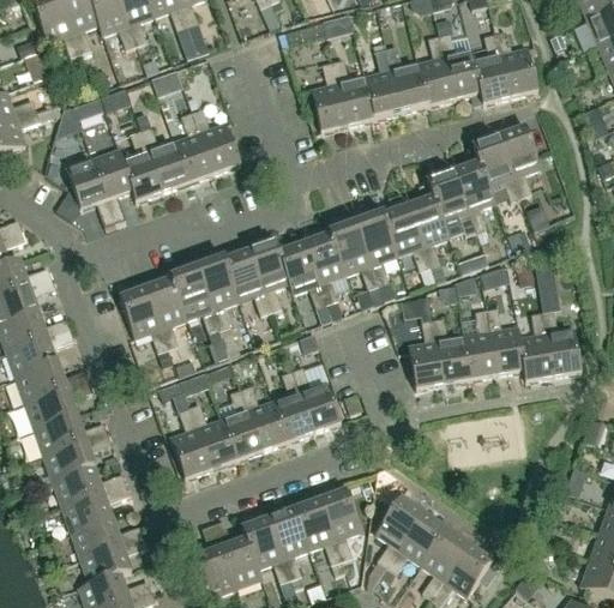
[(80,54),(60,0),(38,0),(31,2),(46,43),(62,38),(70,59),(80,54)]
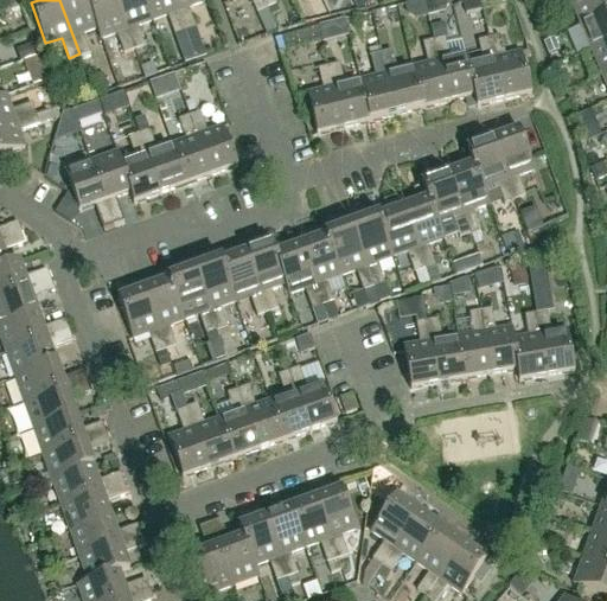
[(97,25),(88,0),(59,0),(80,53),(90,50),(83,30),(96,25),(97,25)]
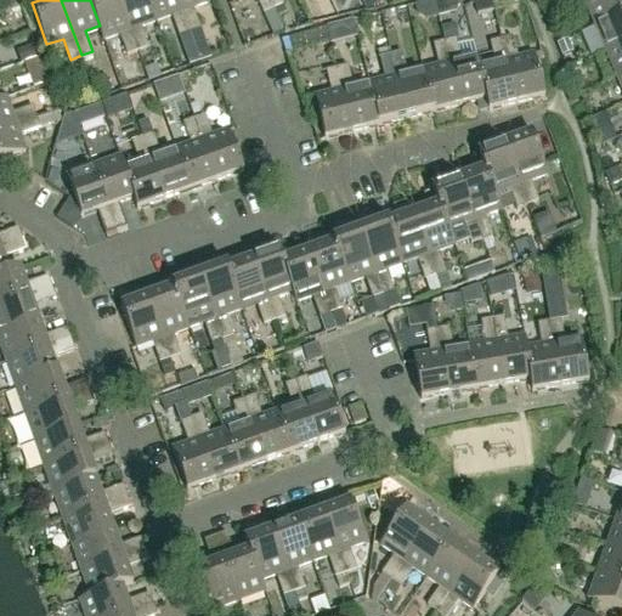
[(90,0),(100,26),(99,26),(102,37),(119,30),(126,51),(137,47),(120,0),(90,0)]
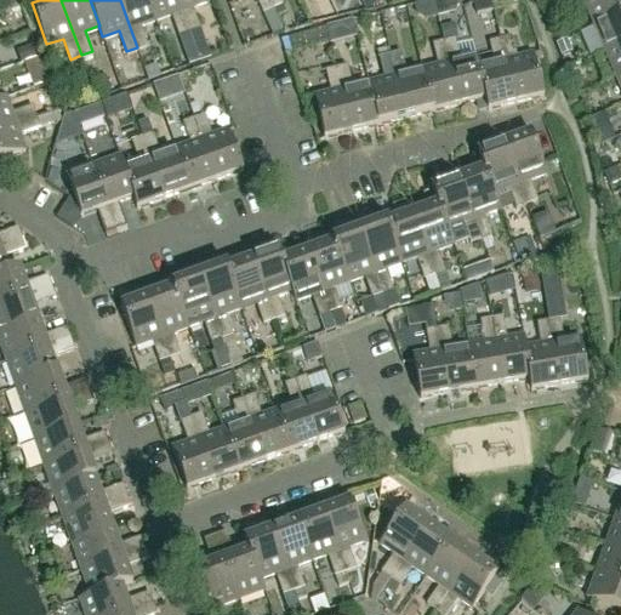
[(157,17),(149,0),(120,0),(137,47),(148,44),(141,23),(157,17)]
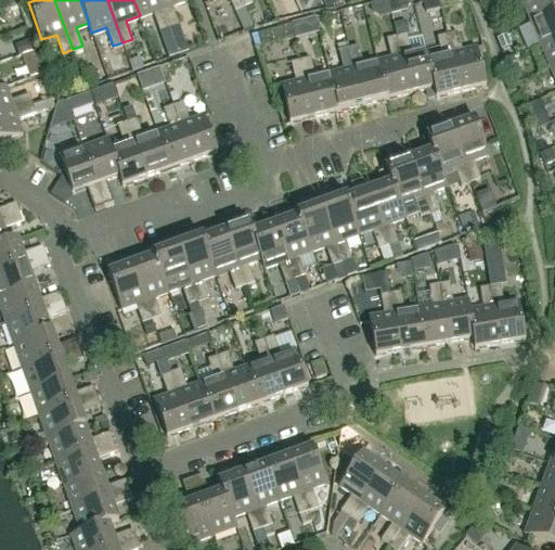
[(169,26),(159,0),(133,0),(140,15),(153,11),(159,29),(169,26)]
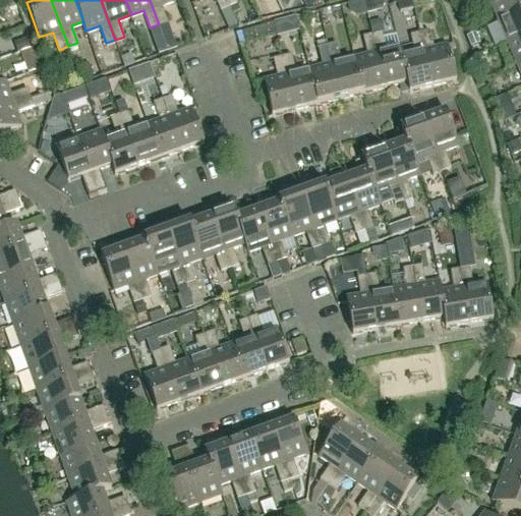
[(150,0),(159,24),(168,20),(162,4),(172,0),(150,0)]
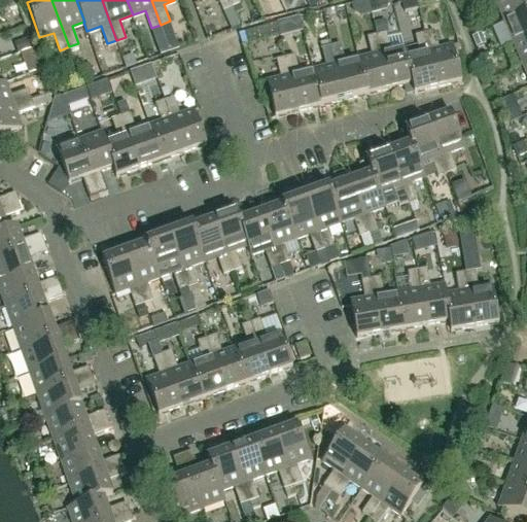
[(232,4),(230,0),(218,0),(222,8),(231,5),(232,4)]
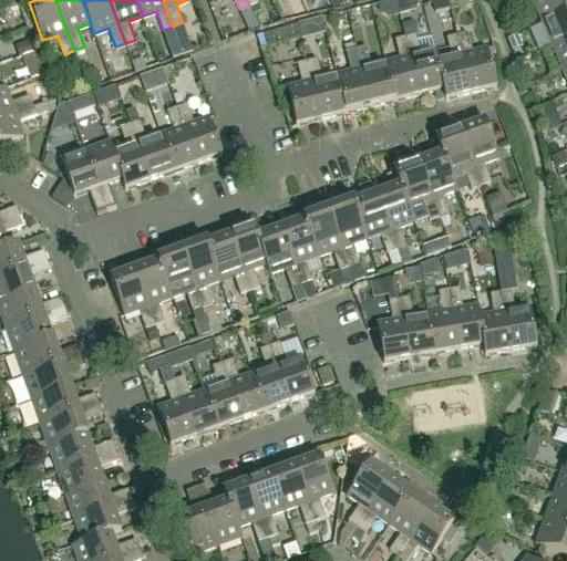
[(259,0),(249,4),(253,11),(261,7),(259,0)]
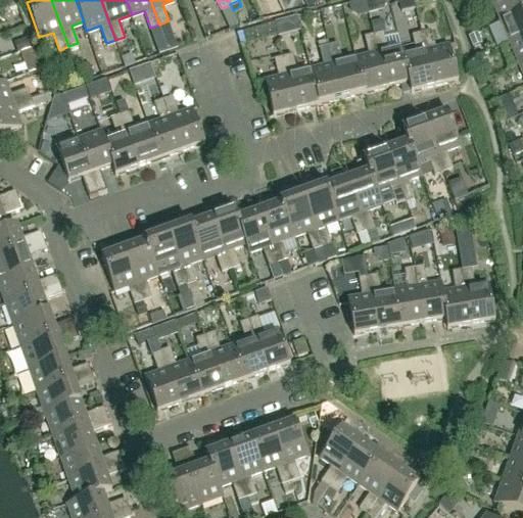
[(369,16),(383,14),(381,0),(374,0),(367,1),(369,16)]
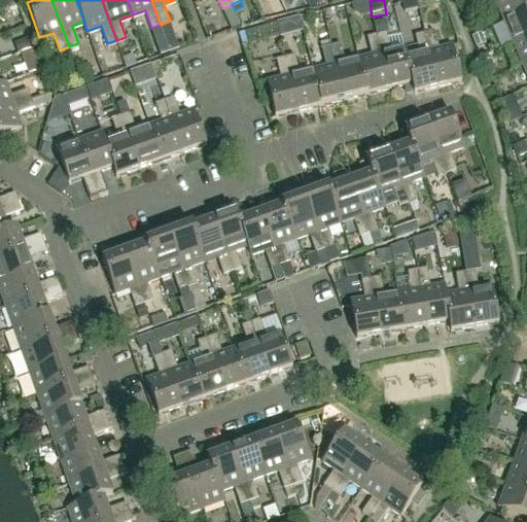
[(400,0),(402,6),(403,10),(418,6),(417,2),(416,0),(400,0)]
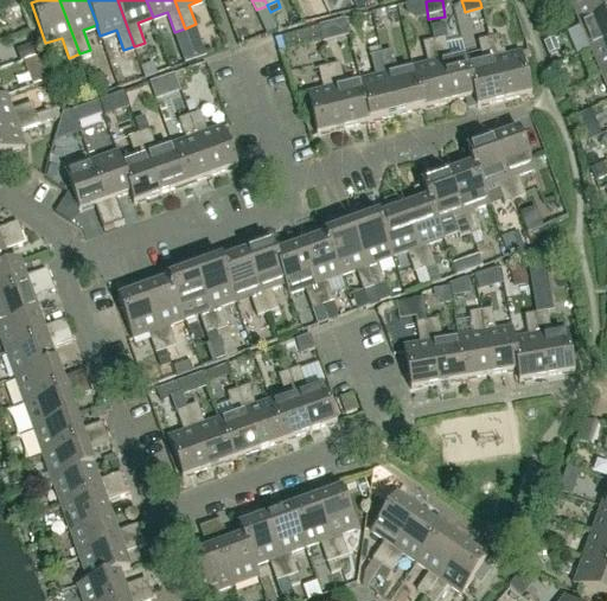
[(581,21),(606,10),(606,0),(572,0),(581,21)]
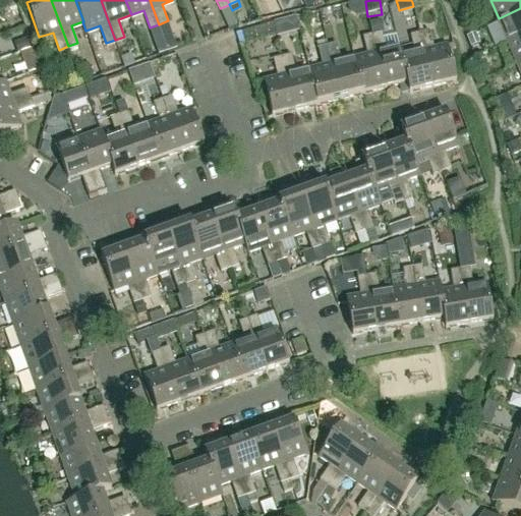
[(228,5),(220,8),(228,25),(237,21),(232,10),(229,4),(228,5)]
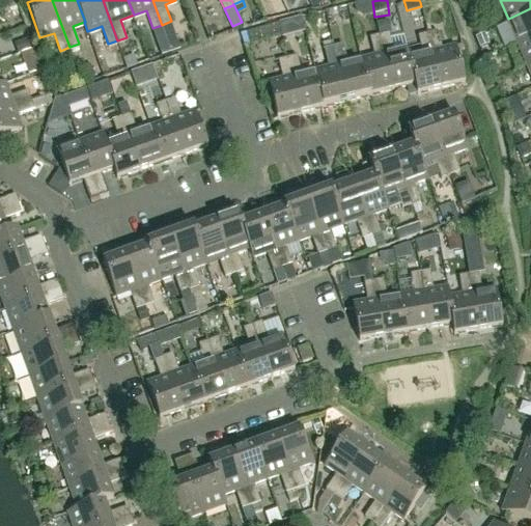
[(530,34),(530,8),(508,19),(518,40),(530,34)]
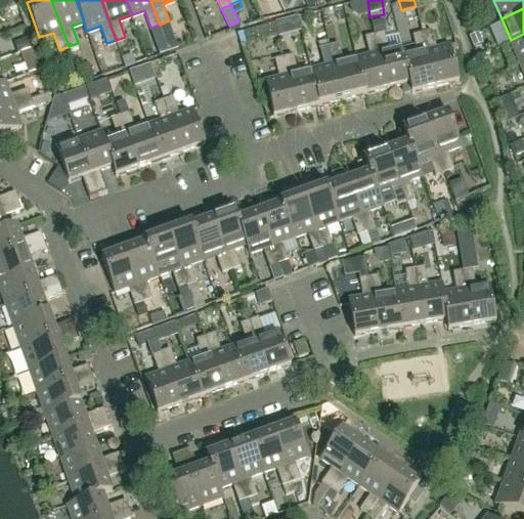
[(297,13),(285,16),(289,31),(301,28),(297,13)]
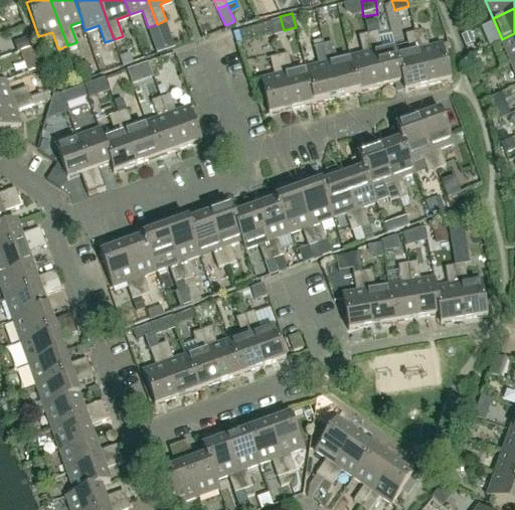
[(375,16),(365,18),(368,31),(377,29),(378,28),(375,16)]
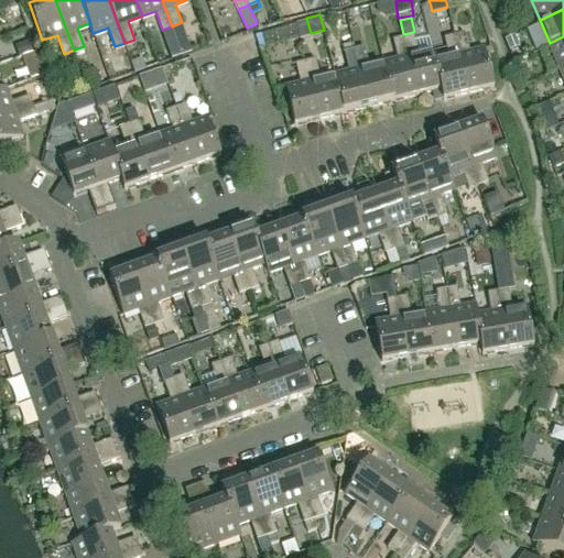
[(279,25),(282,39),(299,34),(295,20),(279,25)]
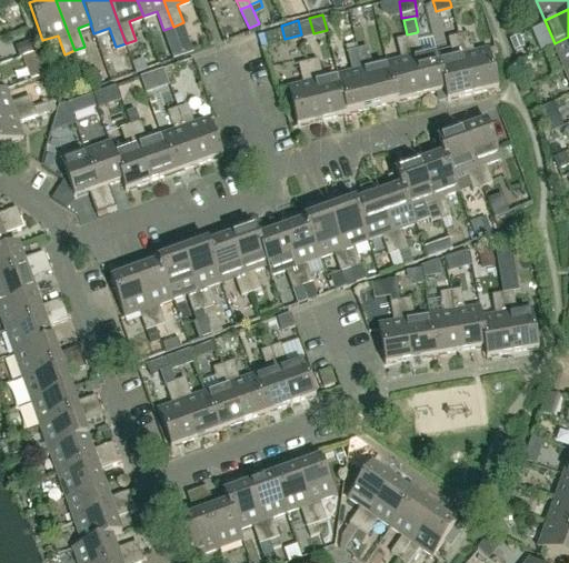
[(498,84),(488,46),(473,49),(468,30),(458,32),(472,91),(498,84)]
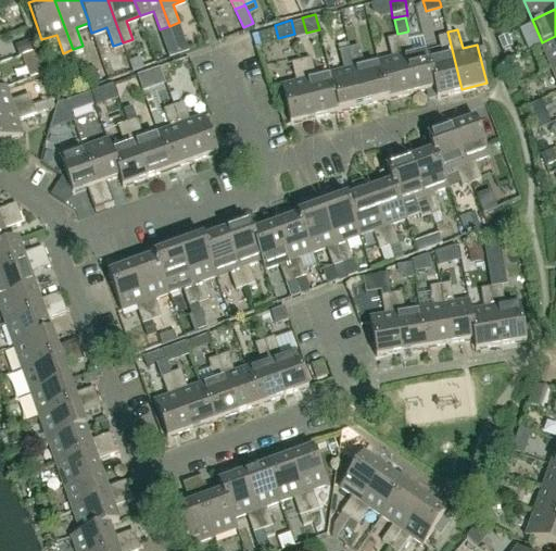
[(436,85),(428,57),(429,57),(427,47),(412,50),(407,32),(397,34),(412,91),(434,85),(436,85)]
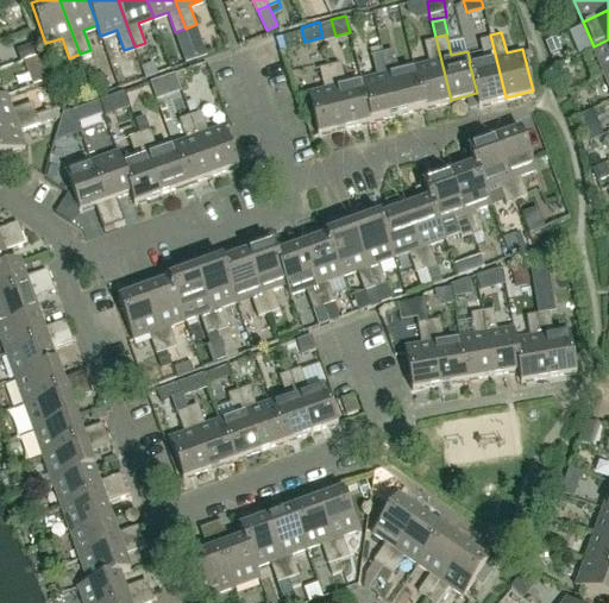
[(506,98),(490,35),(479,37),(484,58),(470,62),(469,62),(477,93),(476,93),(478,105),(506,98)]
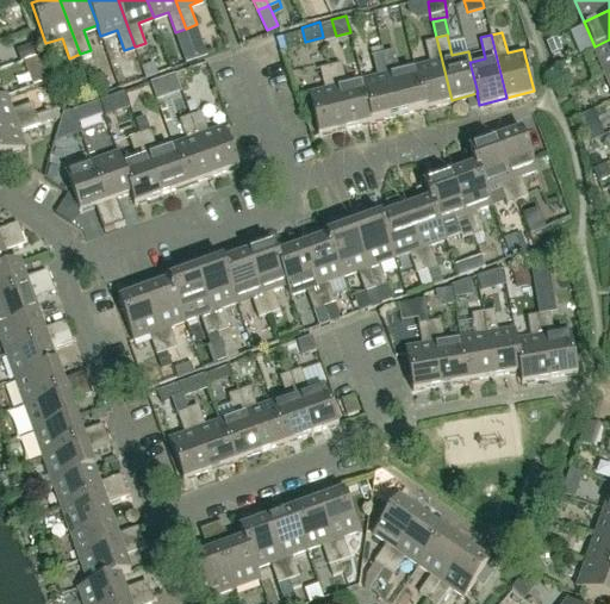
[(552,37),(547,39),(552,53),(556,50),(562,48),(558,35),(552,37)]
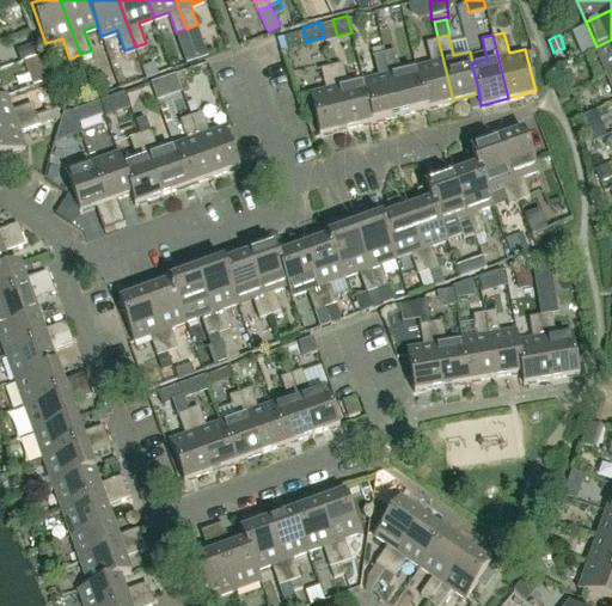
[(196,55),(190,37),(182,41),(188,57),(196,55)]
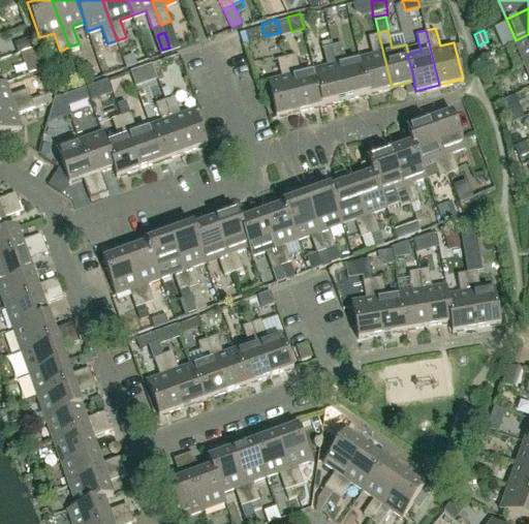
[(392,87),(378,32),(368,34),(373,52),(360,56),(369,92),(392,87)]
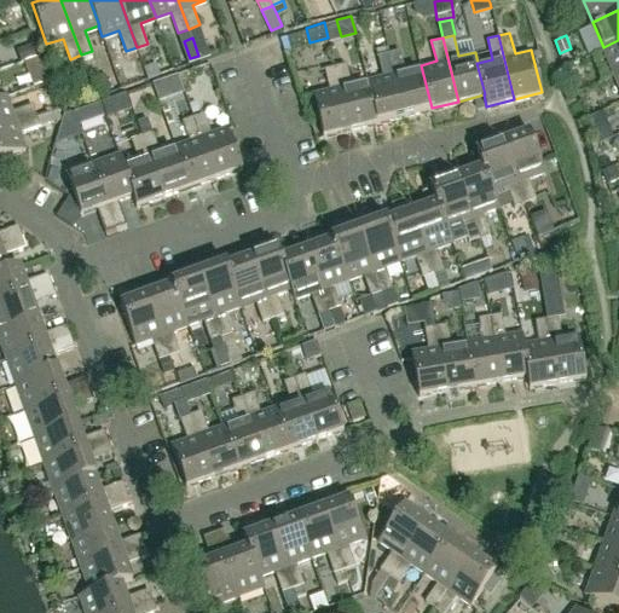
[(386,39),(375,42),(377,53),(388,51),(386,39)]
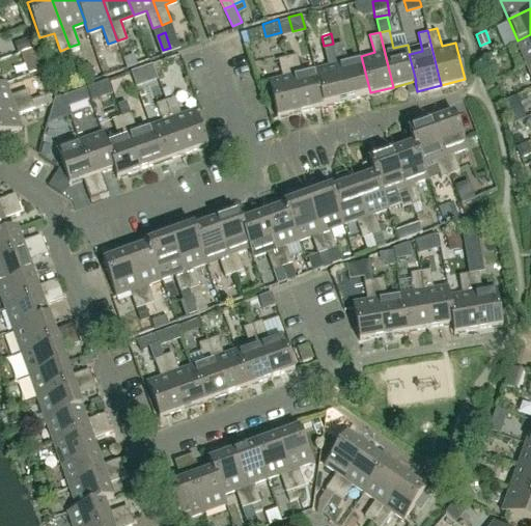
[(526,62),(530,60),(530,34),(518,40),(526,62)]
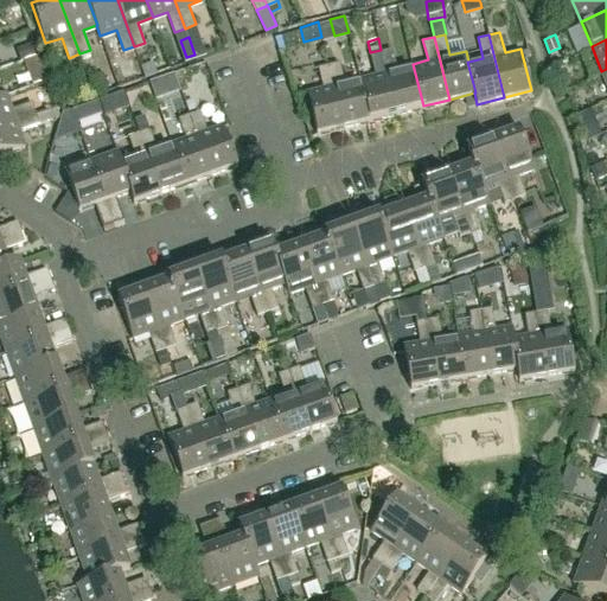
[(25,44),(20,45),(25,58),(38,53),(33,40),(25,44)]
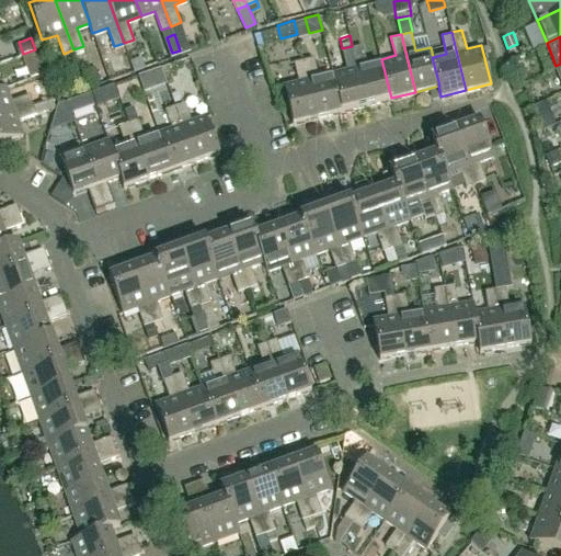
[(391,98),(381,59),(367,63),(362,44),(352,46),(366,104),(391,98)]
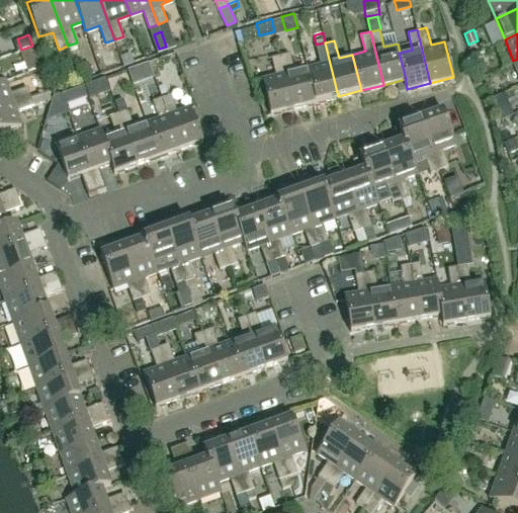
[(338,96),(325,43),(316,45),(320,63),(307,66),(316,101),(338,96)]
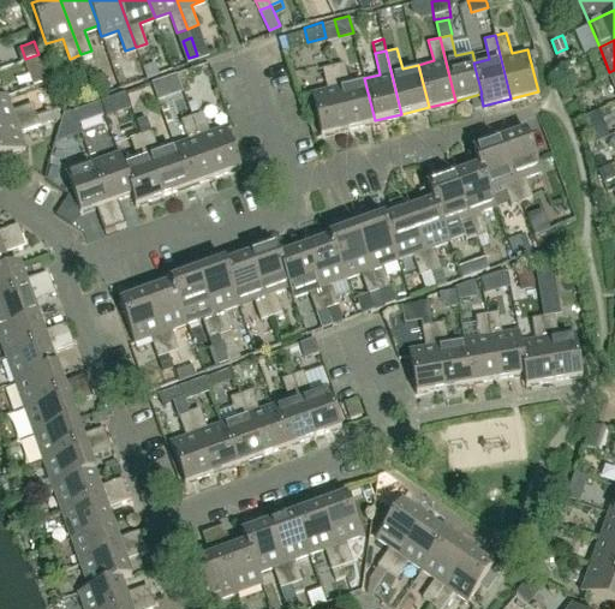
[(154,60),(142,64),(147,76),(159,71),(154,60)]
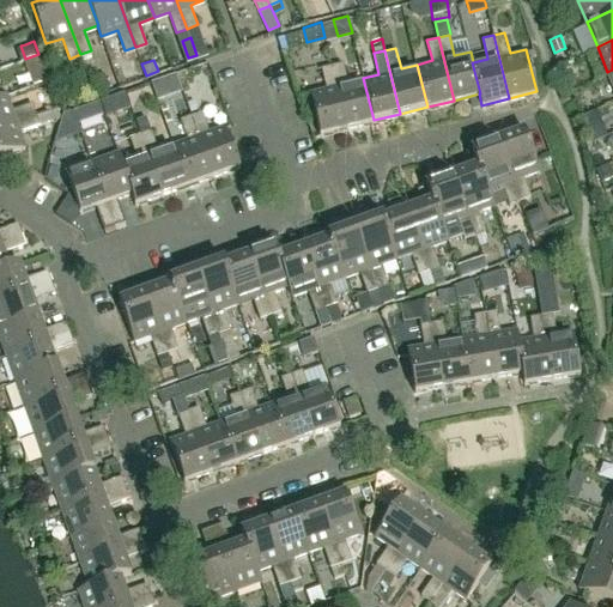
[(374,120),(363,78),(347,82),(343,61),(332,64),(347,127),(374,120)]
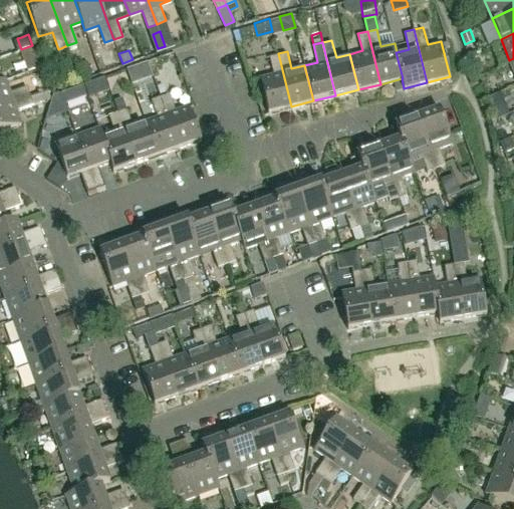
[(291,106),(278,53),(269,55),(273,73),(259,76),(268,111),(291,106)]
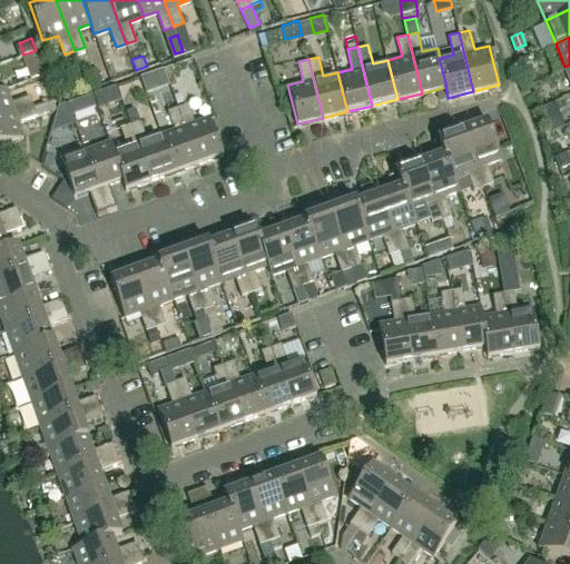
[(40,65),(29,68),(32,77),(43,73),(40,65)]
